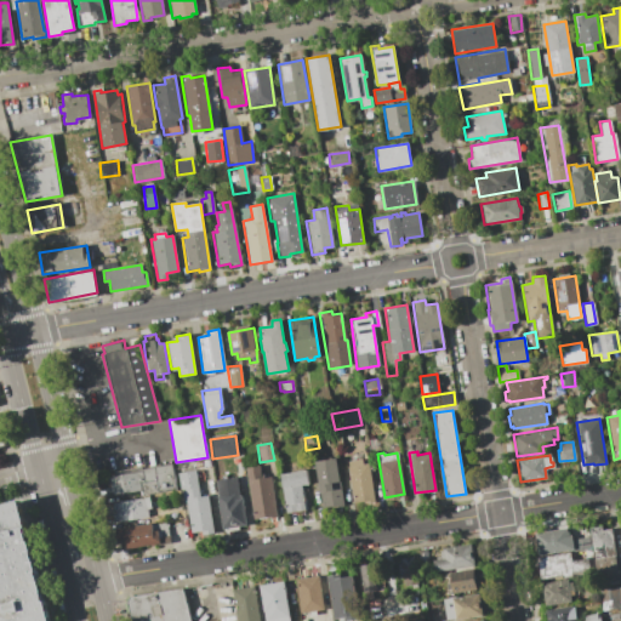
[(335,459),(342,503),(322,507),(314,461),(335,459)]
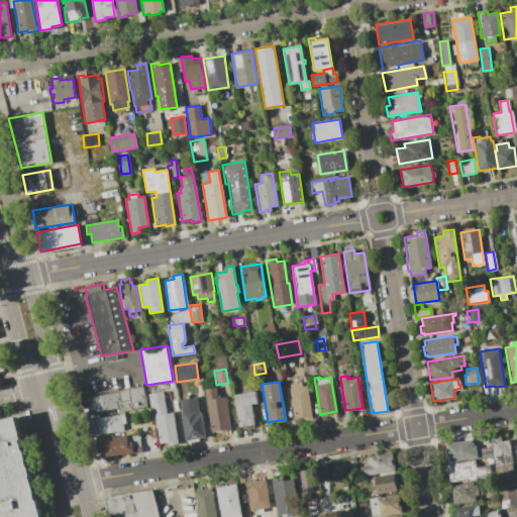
[(301,382),(302,387),(306,386),(311,418),(303,419),(302,416),(294,417),(289,389),(290,389),(289,384),(301,382)]
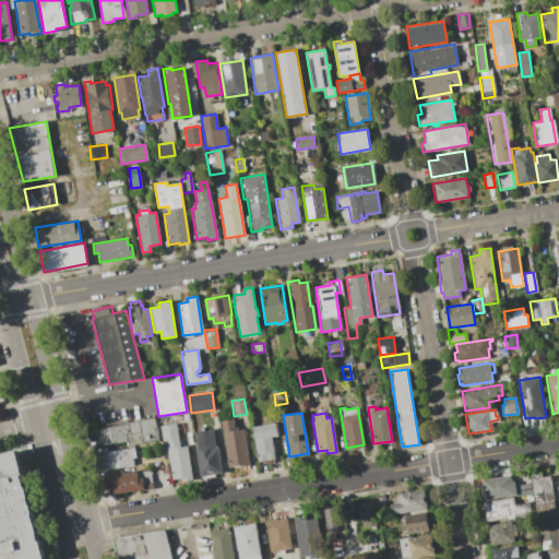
[(98,438),(96,429),(154,418),(158,441),(128,447),(128,441),(95,448),(94,439),(98,438)]
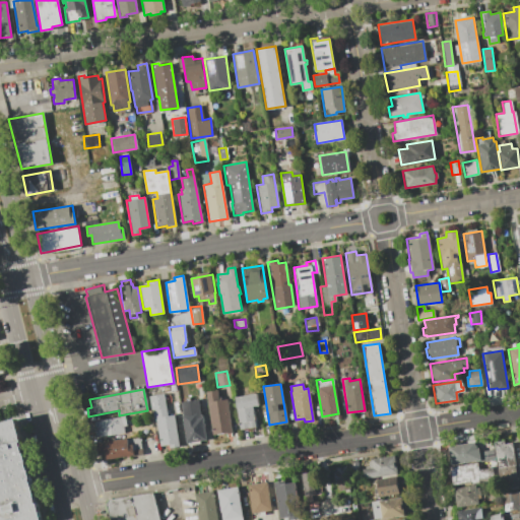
[(217,390),(218,400),(226,398),(233,433),(224,434),(223,433),(212,434),(205,392),(217,390)]
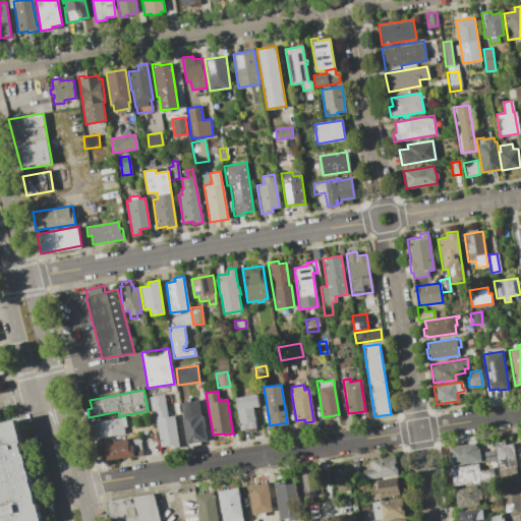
[(164,394),(168,416),(173,416),(178,447),(169,448),(168,445),(160,447),(156,421),(153,422),(149,397),(164,394)]
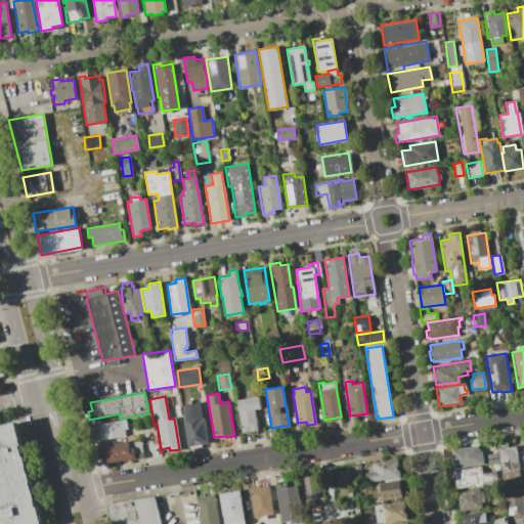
[(257,396),(259,408),(253,409),(257,430),(241,433),(239,426),(241,426),(236,400),(257,396)]
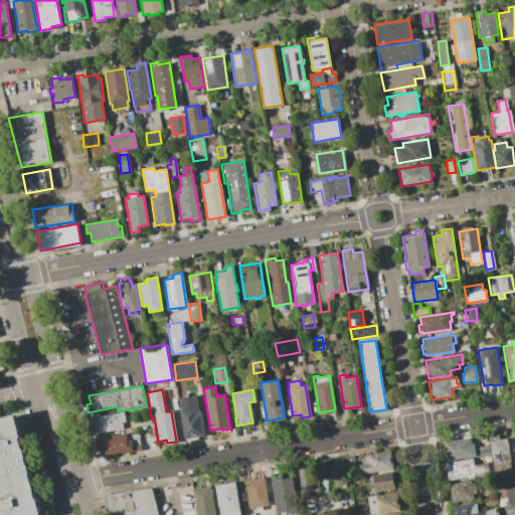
[(196,395),(198,410),(200,410),(204,436),(185,439),(179,398),(196,395)]
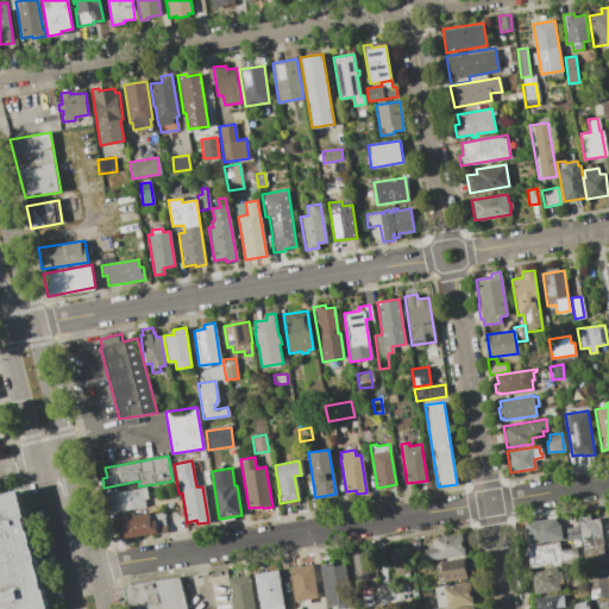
[(112,503),(111,494),(145,488),(148,500),(143,500),(144,507),(110,513),(108,504),(112,503)]
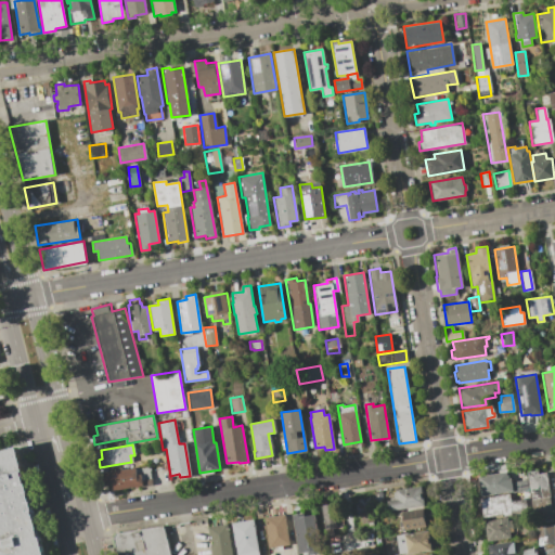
[(1,554),(0,546),(0,452),(17,448),(46,554),(1,554)]
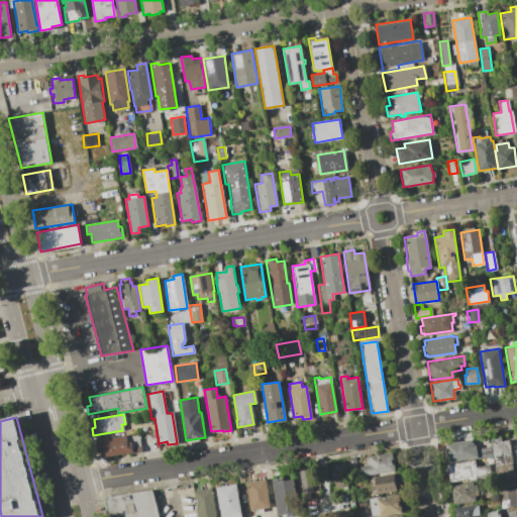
[(126,435),(126,442),(131,441),(132,447),(139,446),(140,451),(102,457),(101,451),(97,452),(95,440),(126,435)]
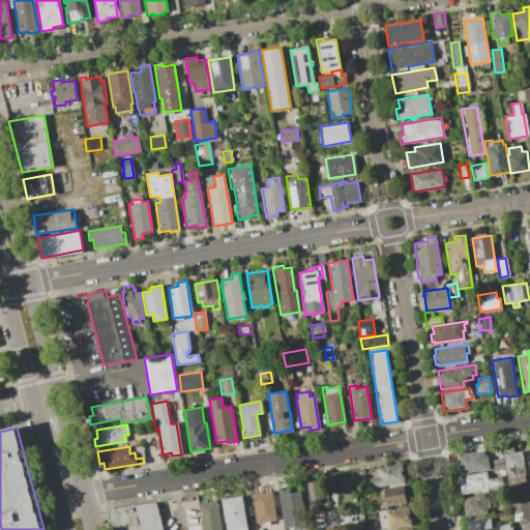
[(512,448),(513,451),(521,449),(525,473),(506,476),(502,449),(512,448)]
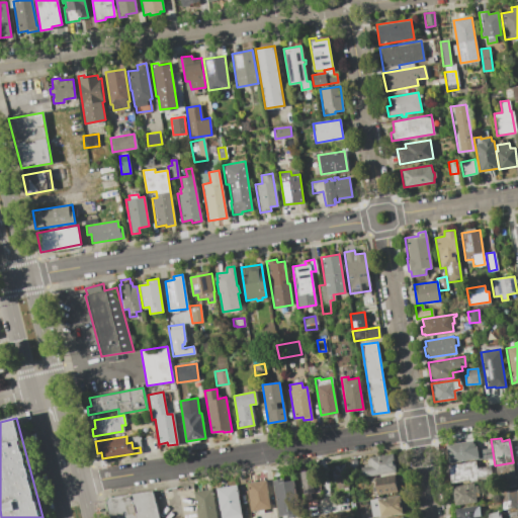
[(471,440),(472,443),(476,443),(478,458),(449,462),(446,444),(471,440)]
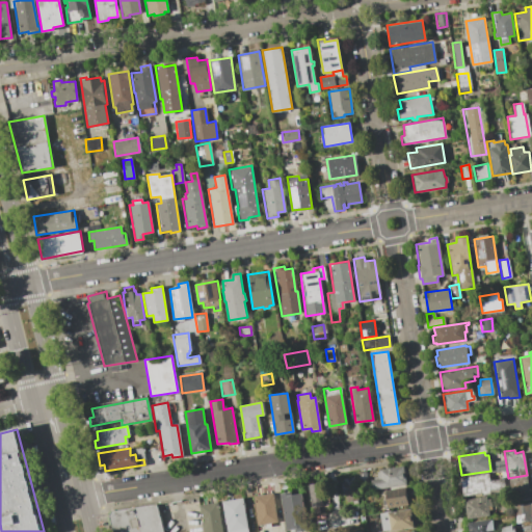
[(379,478),(378,469),(403,466),(405,484),(372,489),(370,480),(379,478)]
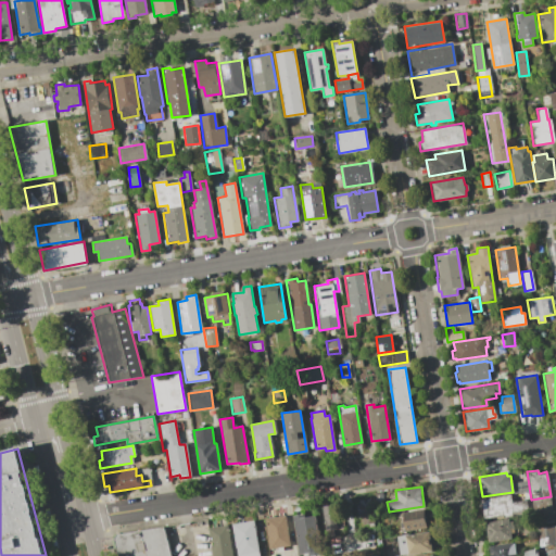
[(510,494),(512,502),(528,500),(530,513),(481,520),(478,498),(510,494)]
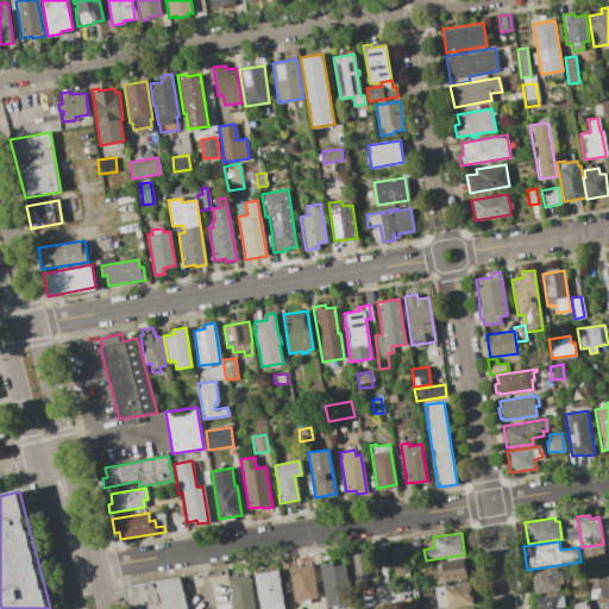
[(395,566),(393,566),(390,553),(393,553),(393,547),(406,545),(410,572),(396,575),(395,566)]
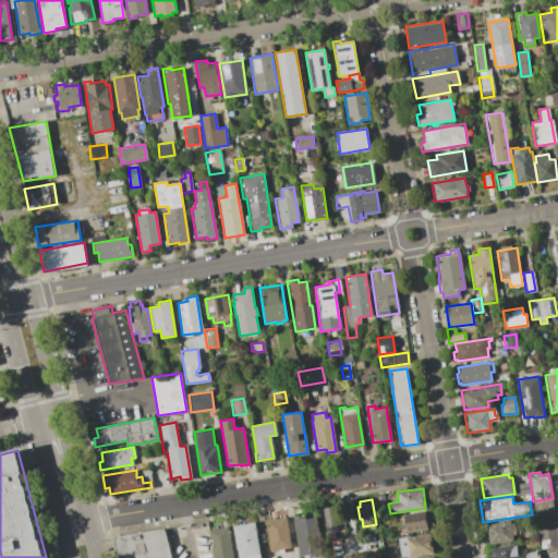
[(336,521),(343,520),(344,529),(327,532),(323,508),(334,506),(336,521)]
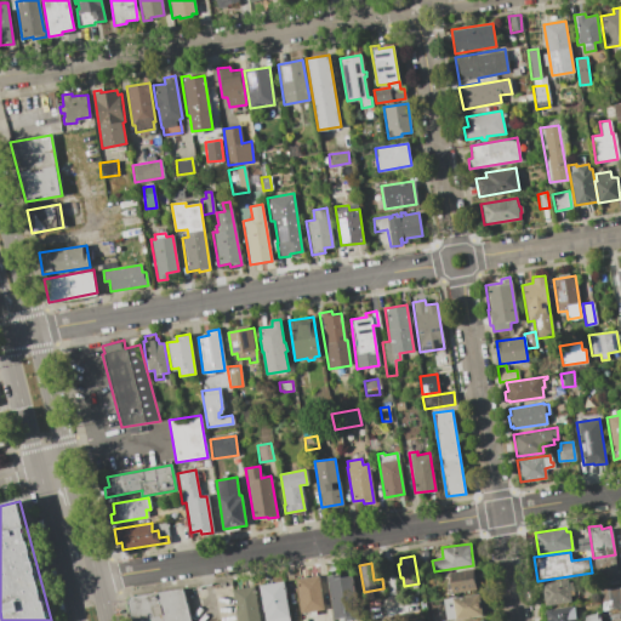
[(473,568),(476,588),(451,592),(448,573),(473,568)]
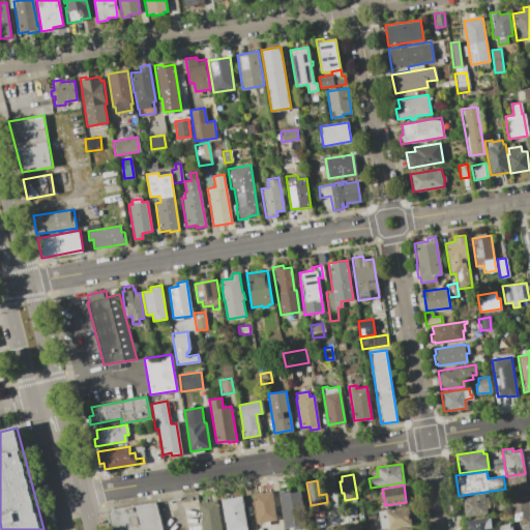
[(289,491),(290,493),(300,492),(305,528),(293,529),(293,528),(285,529),(278,492),(289,491)]
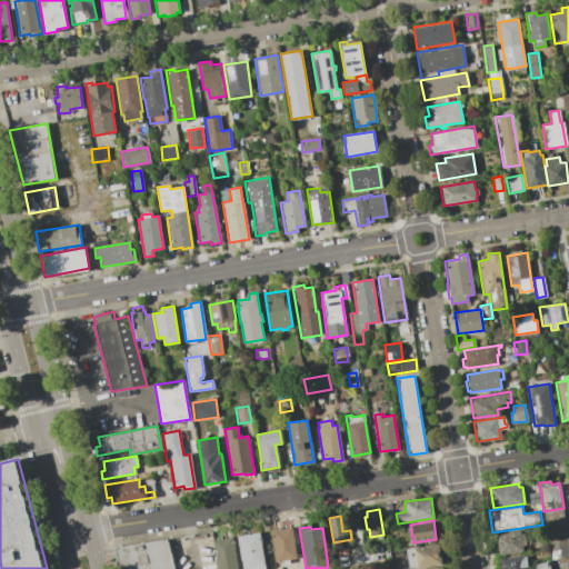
[(292,528),(297,559),(289,560),(290,563),(282,565),(282,561),(276,562),(271,531),(292,528)]
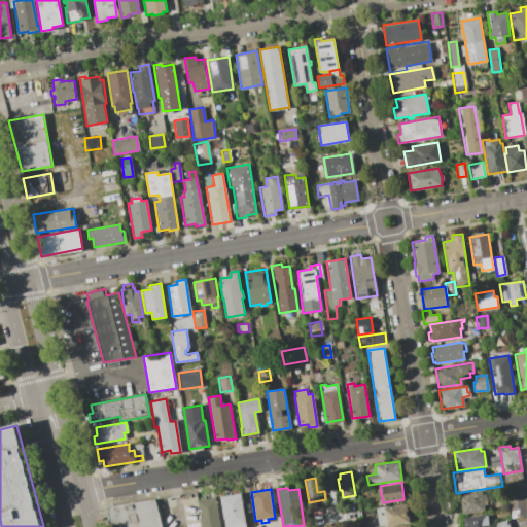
[(482,492),(485,510),(461,514),(459,495),(482,492)]
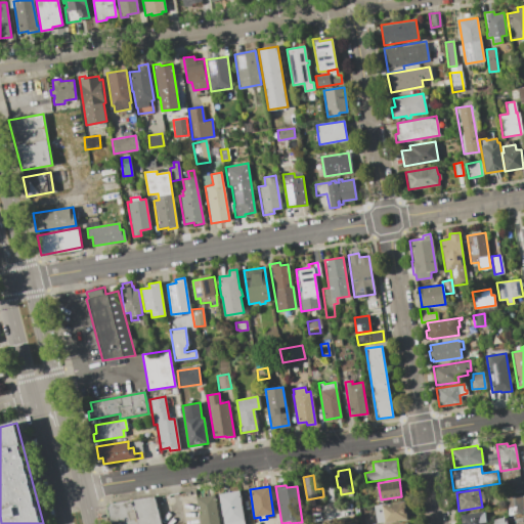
[(224,523),(219,493),(242,490),(247,523),(224,523)]
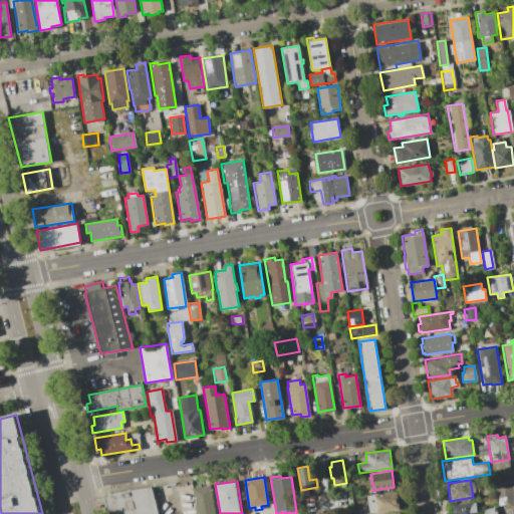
[(513,484),(513,503),(498,506),(496,488),(513,484)]
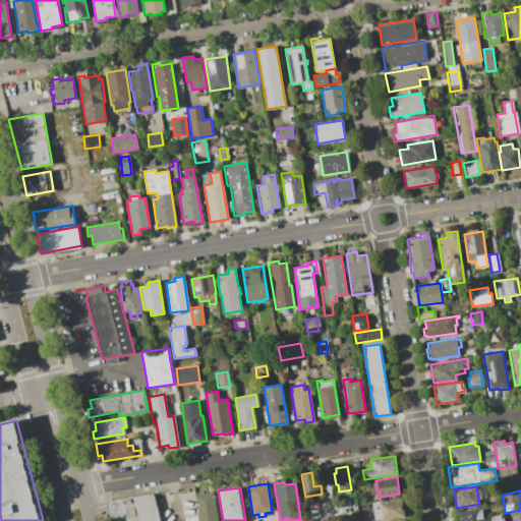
[(200,520),(196,495),(216,491),(220,520),(200,520)]
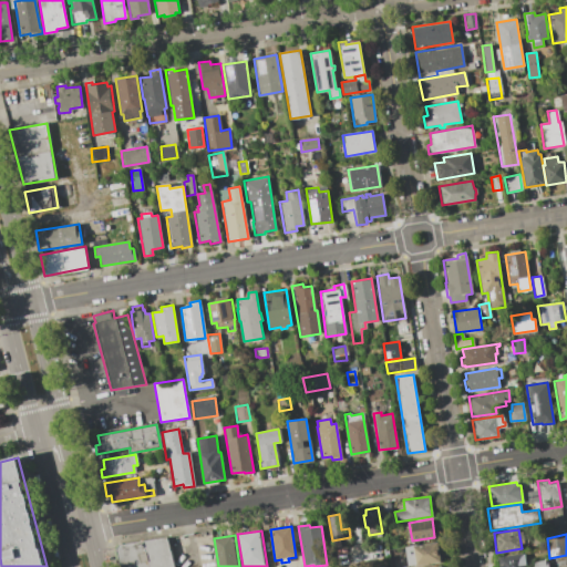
[(121,566),(116,550),(120,545),(167,537),(174,566),(121,566)]
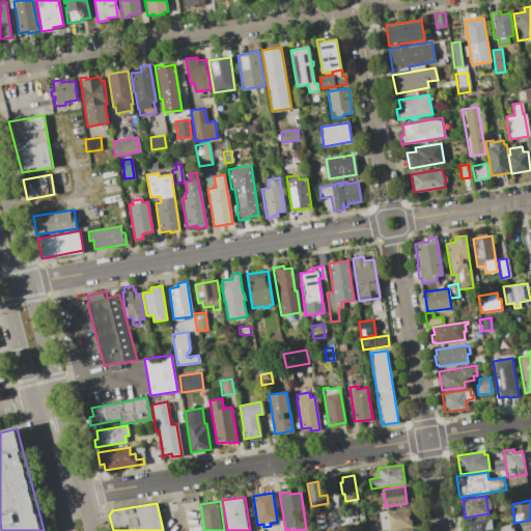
[(410,508),(413,526),(381,530),(379,512),(410,508)]
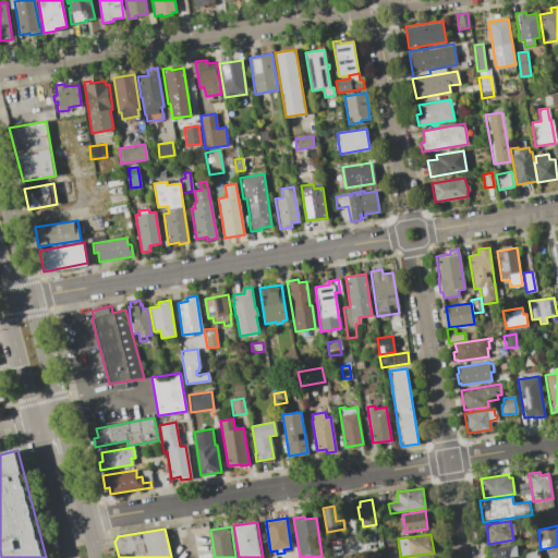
[(492,557),(492,548),(517,544),(519,556),(516,557),(492,557)]
